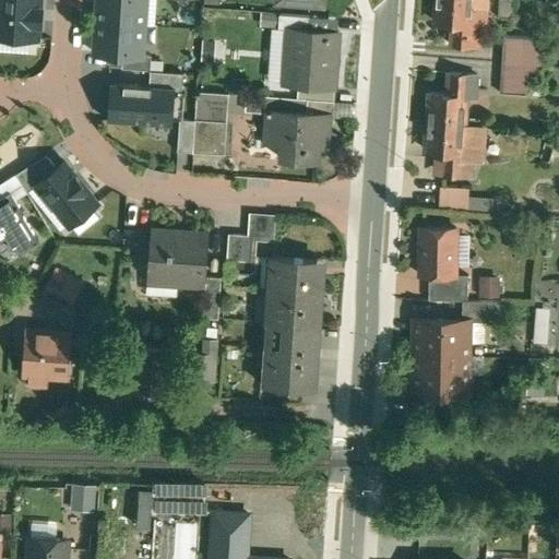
[(42,0),(0,0),(0,2),(0,36),(38,39),(42,0)]
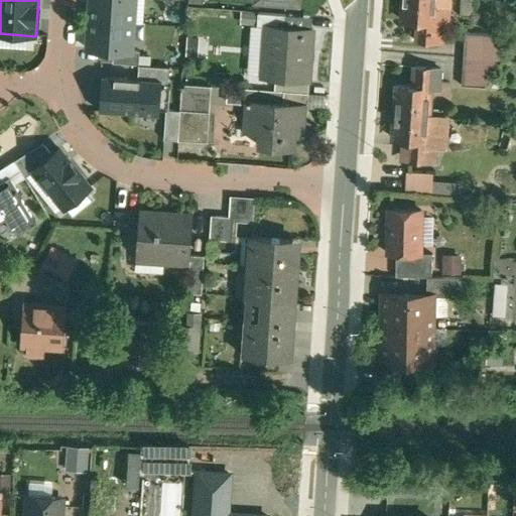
[(91,0),(90,19),(133,22),(134,0),(91,0)]
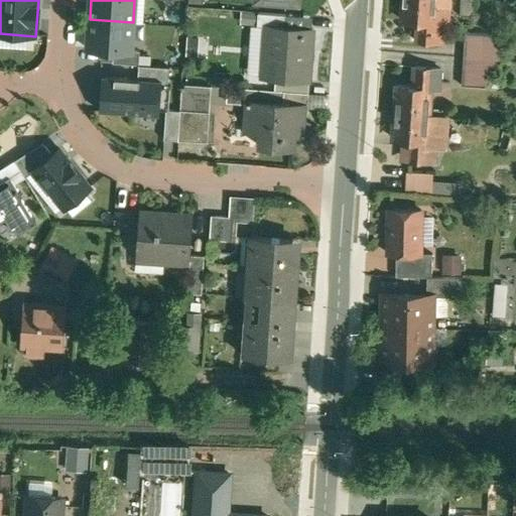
[(436,0),(406,0),(405,17),(421,18),(419,39),(444,40),(445,28),(437,27),(438,20),(435,19),(436,0)]
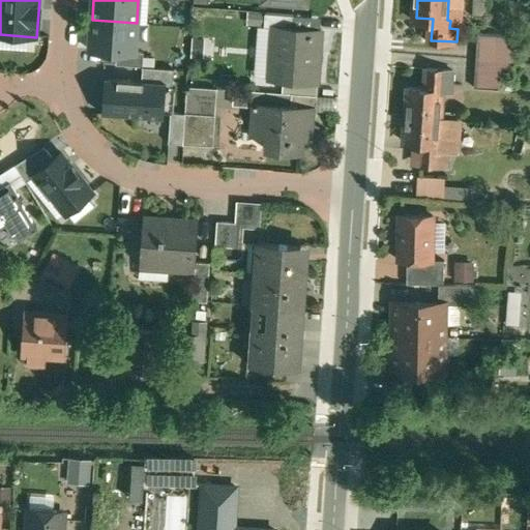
[(296,15),(267,12),(266,26),(275,26),(296,28),(296,15)]
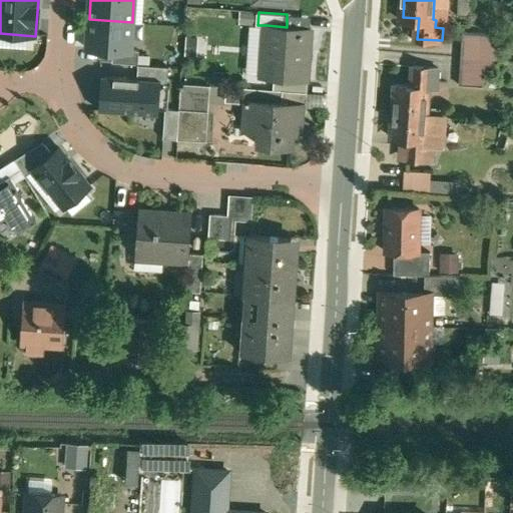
[(132,22),(89,19),(87,48),(112,50),(130,51),(130,49),(132,22)]
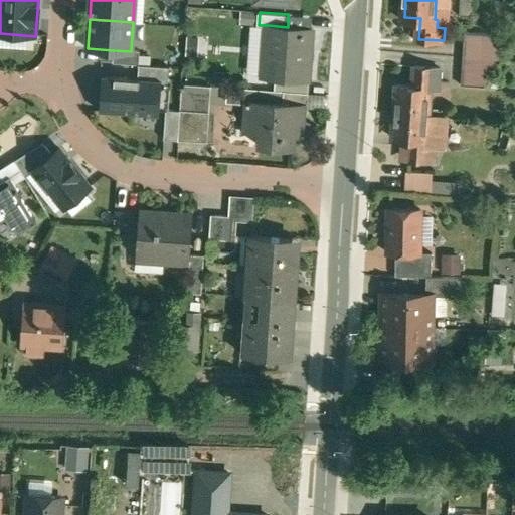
[(288,27),(268,25),(267,51),(280,52),(278,78),(313,81),(316,29),(288,27)]
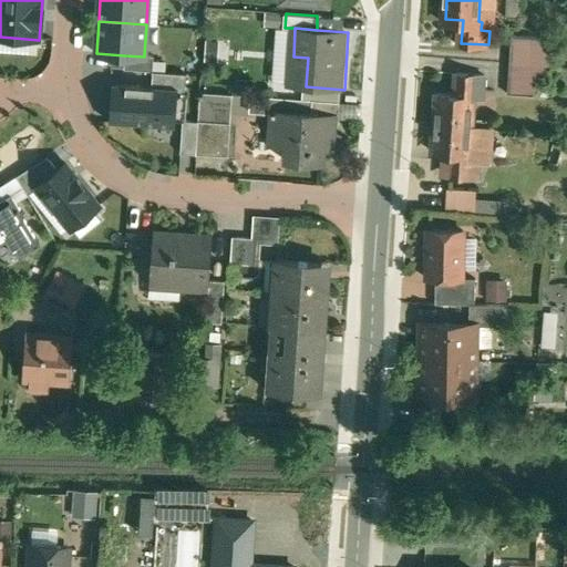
[(144,57),(124,55),(124,70),(152,70),(153,54),(144,54),(144,57)]
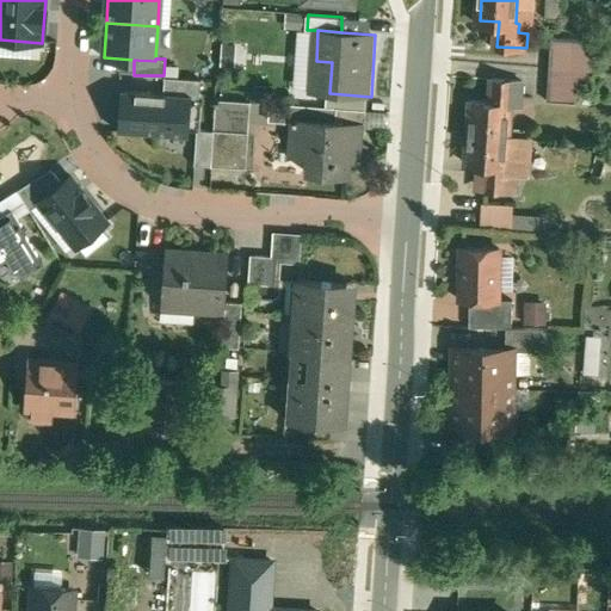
[(580,71),(551,68),(549,99),(578,100),(580,71)]
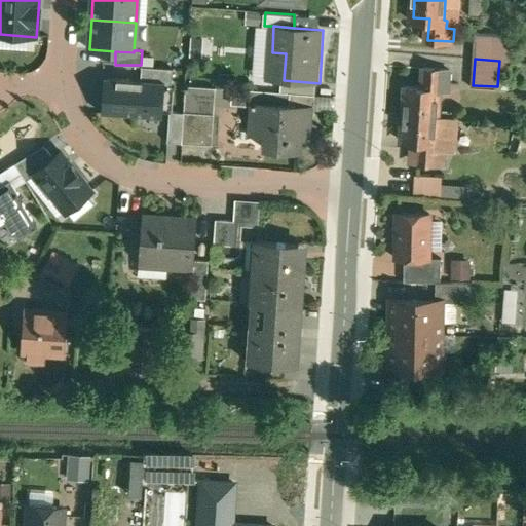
[(174,66),(141,65),(140,82),(162,83),(174,83),(174,66)]
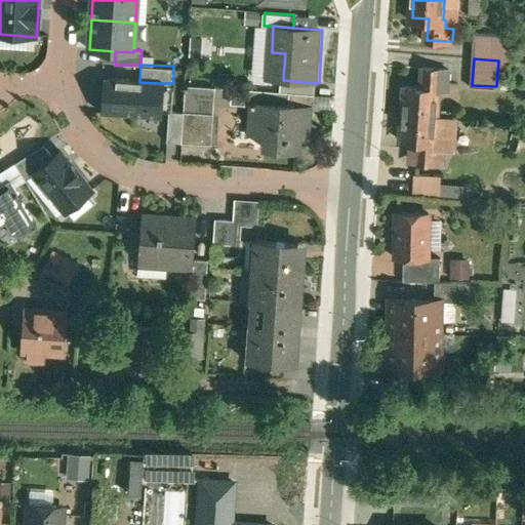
[(449,71),(423,69),(421,88),(405,87),(403,114),(437,117),(438,91),(441,91),(441,83),(448,84),(449,71)]
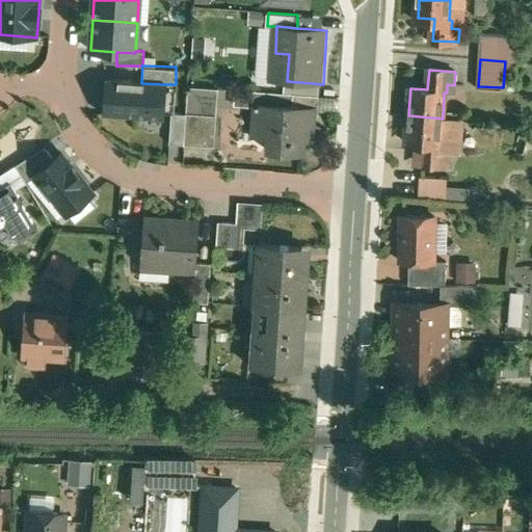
[(141,83),(103,81),(102,113),(163,116),(164,84),(141,83)]
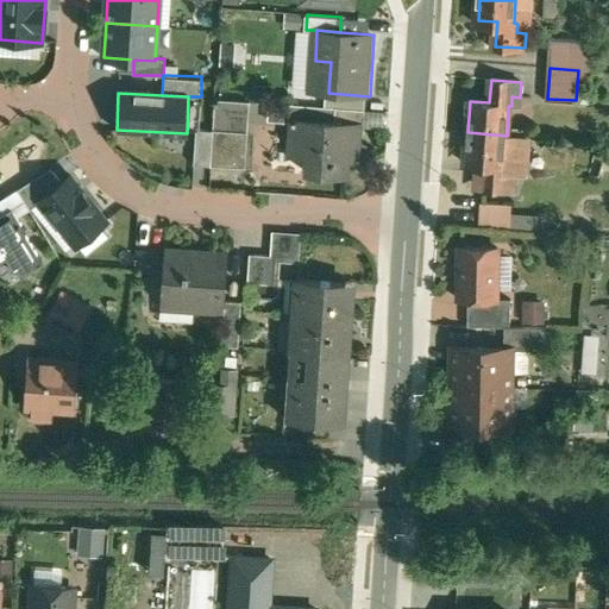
[(251,101),(217,99),(214,127),(249,130),(251,101)]
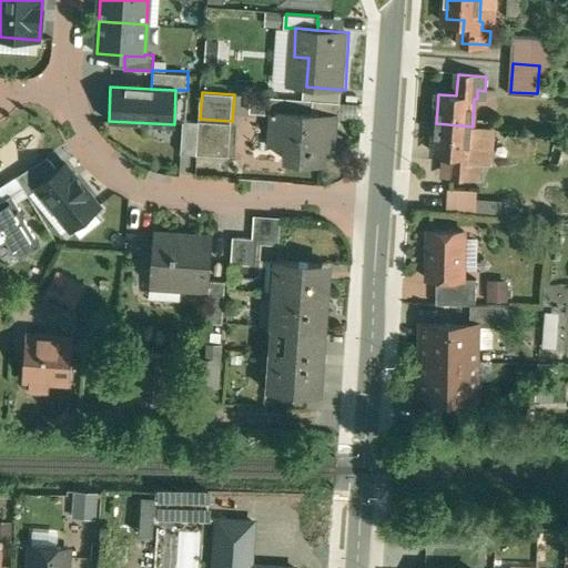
[(342,102),(315,100),(314,114),(314,115),(336,117),(341,118),(342,102)]
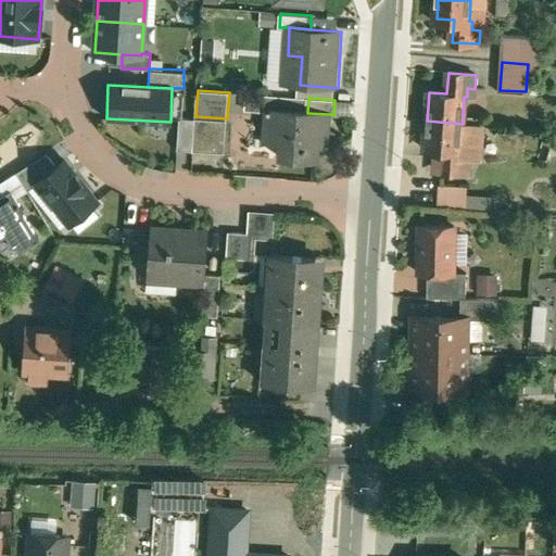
[(307,113),(307,112),(269,109),(267,138),(283,139),(281,158),(317,161),(318,141),(327,142),(329,114),(307,113)]
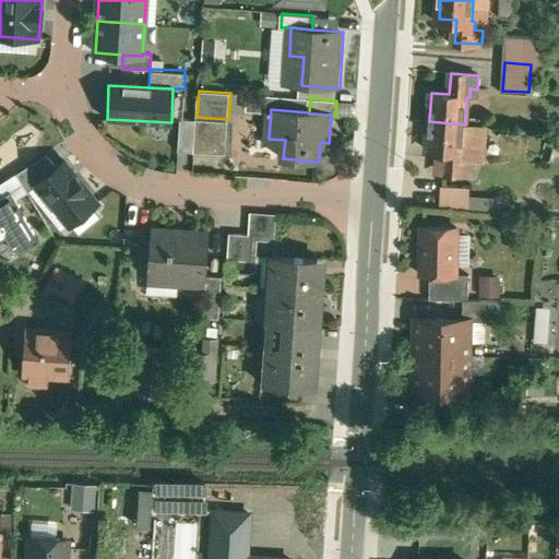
[(197,117),(179,116),(177,150),(194,151),(197,117)]
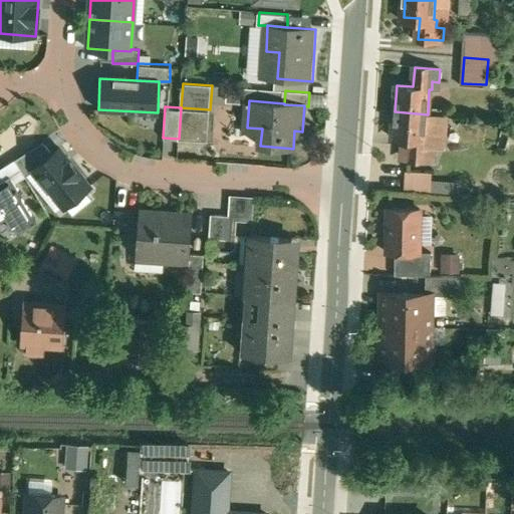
[(210,109),(181,107),(179,139),(208,141),(210,109)]
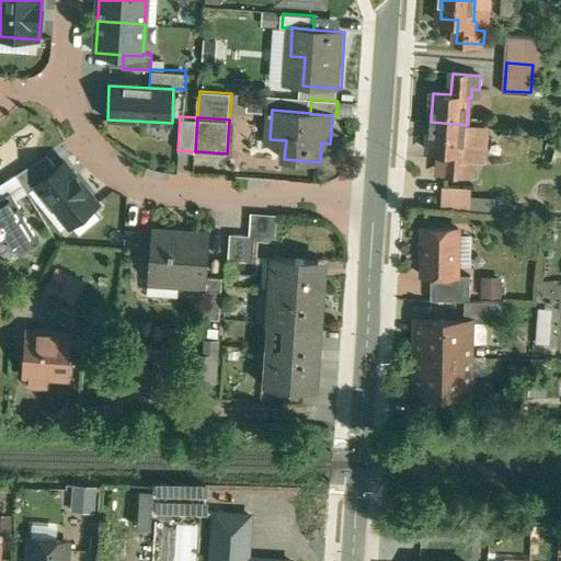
[(467,125),(431,122),(430,150),(447,151),(445,173),(473,175),(473,161),(467,160),(467,152),(465,151),(467,126),(467,125)]
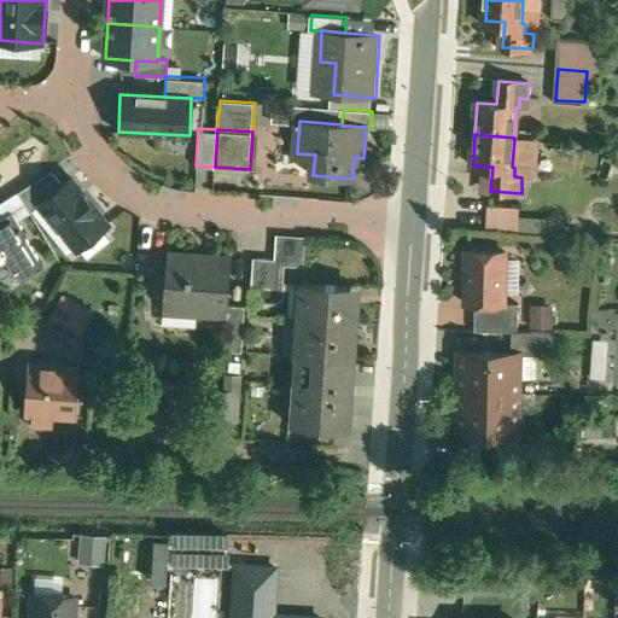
[(535,140),(514,139),(512,167),(514,168),(514,176),(522,178),(523,169),(532,170),(535,140)]
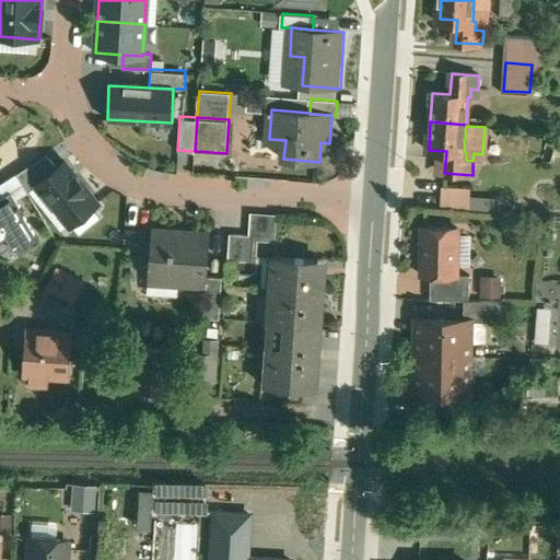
[(68,162),(39,183),(69,222),(97,202),(68,162)]
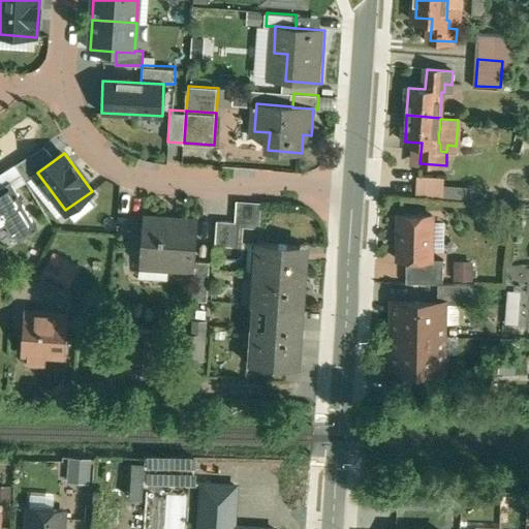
[(443,194),(443,176),(414,175),(414,193),(443,194)]
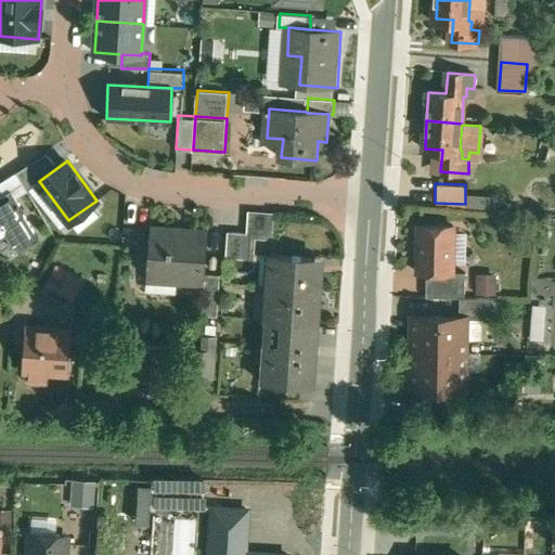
[(12,190),(0,196),(0,241),(5,237),(11,246),(14,244),(18,253),(39,240),(17,205),(20,204),(12,190)]
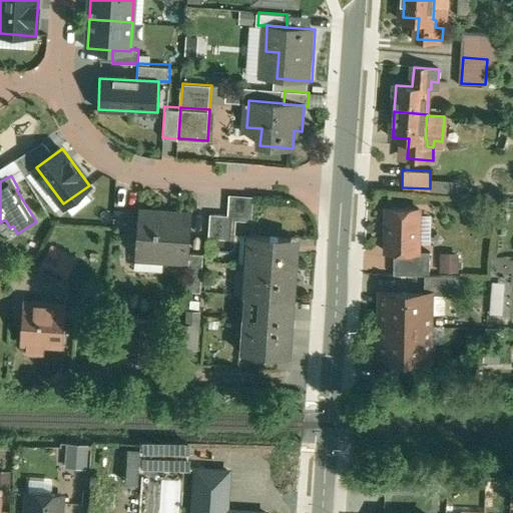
[(420,207),(388,207),(387,251),(395,251),(419,251),(420,250),(420,207)]
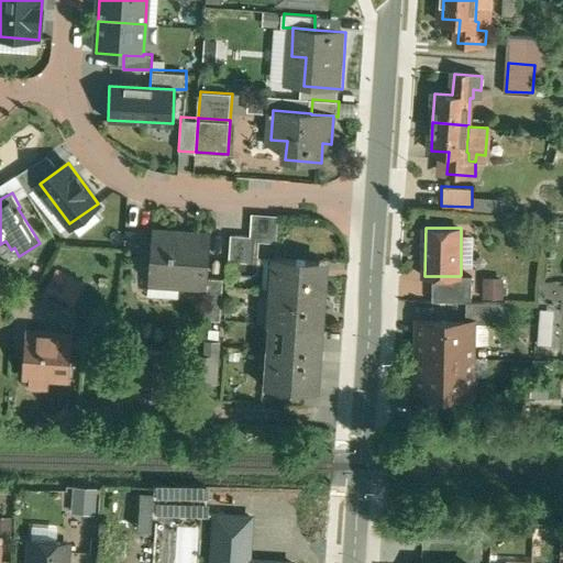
[(175,232),(151,229),(147,252),(157,253),(154,272),(176,275),(175,282),(203,286),(205,286),(205,279),(208,234),(188,233),(188,236),(175,234),(175,232)]
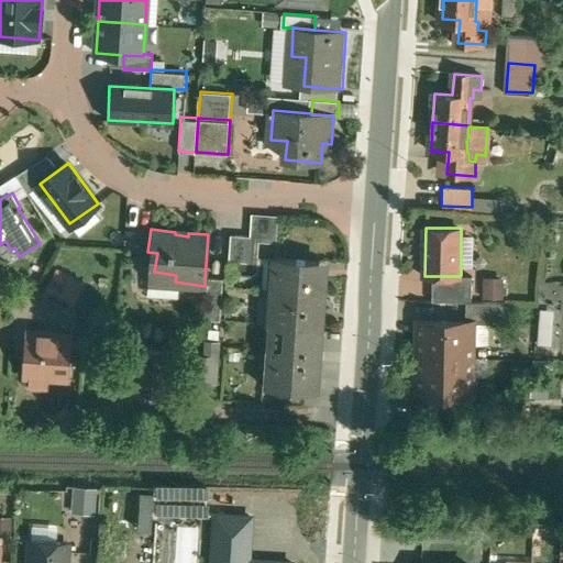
[(251,235),(232,234),(230,260),(249,262),(251,235)]
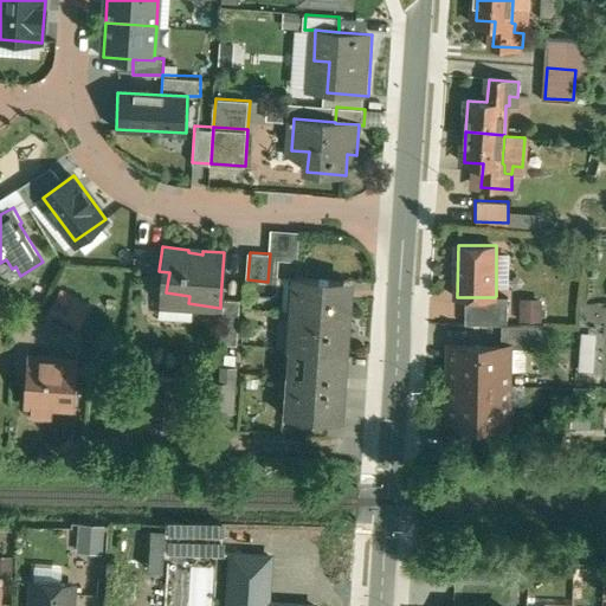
[(301,256),(270,253),(268,282),(297,283),(298,276),(300,276),(301,256)]
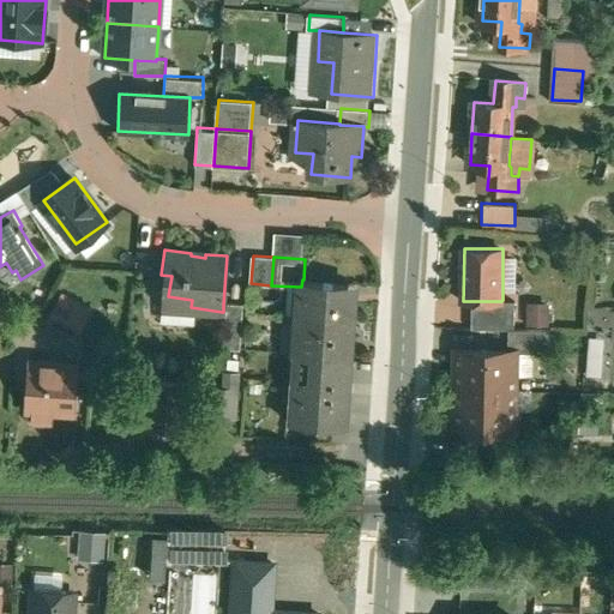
[(304,280),(302,280),(301,287),(300,314),(293,314),(293,315),(355,320),(356,300),(349,300),(350,283),(304,280)]
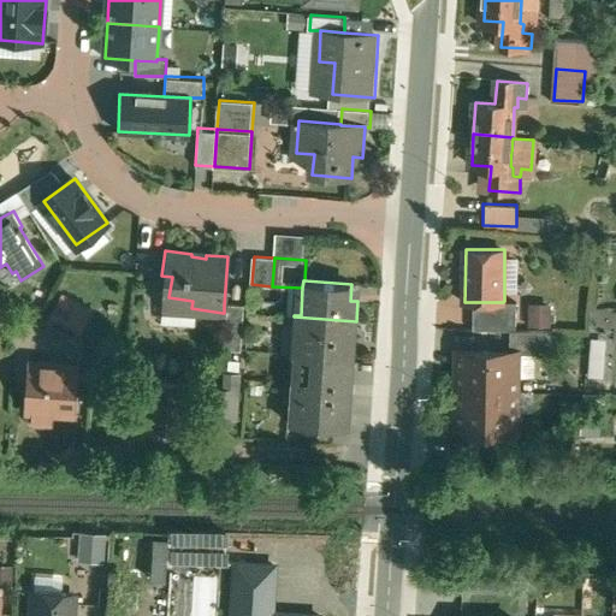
[(65,297),(52,325),(76,337),(89,311),(65,297)]
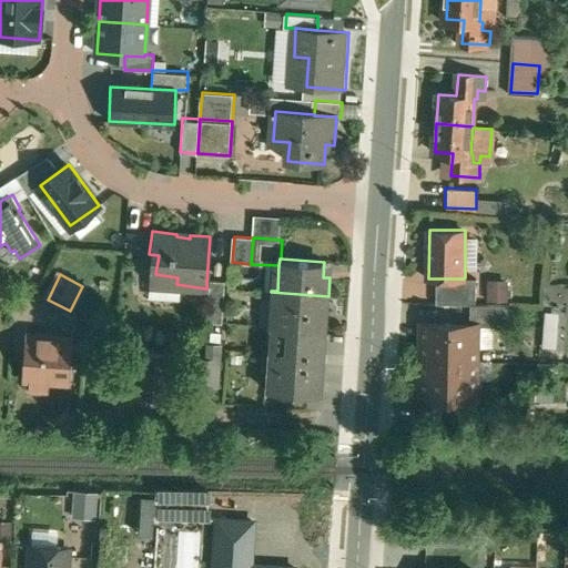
[(464,279),(437,279),(437,303),(472,304),(477,304),(477,277),(465,277),(464,279)]
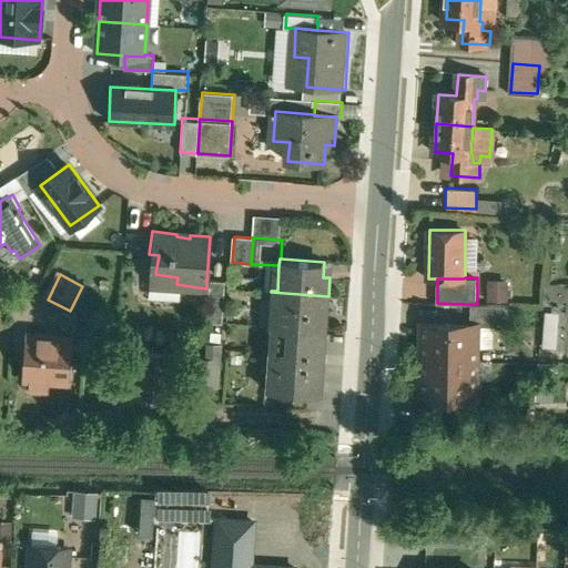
[(508,298),(508,277),(485,277),(485,297),(508,298)]
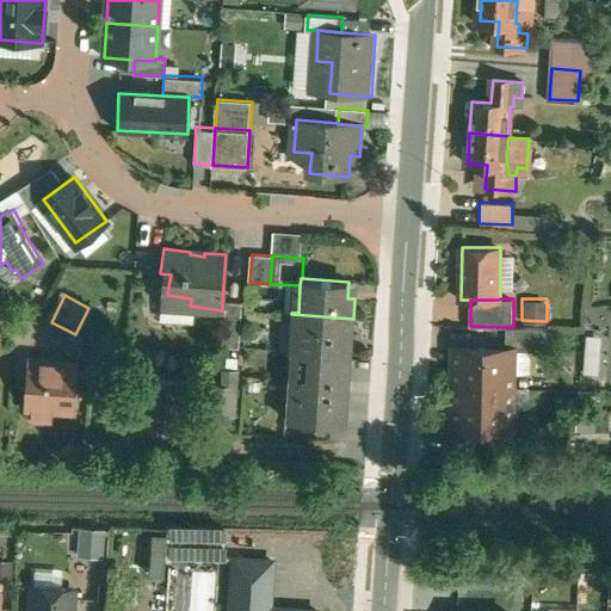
[(610,303),(582,302),(580,375),(610,375),(610,303)]
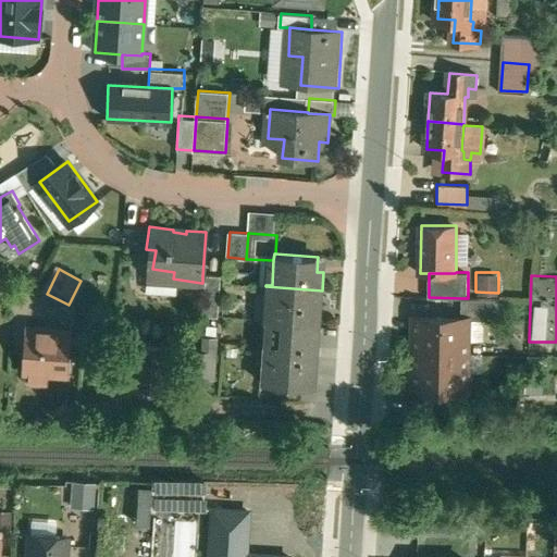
[(222,279),(202,276),(202,283),(201,283),(199,313),(219,314),(222,279)]
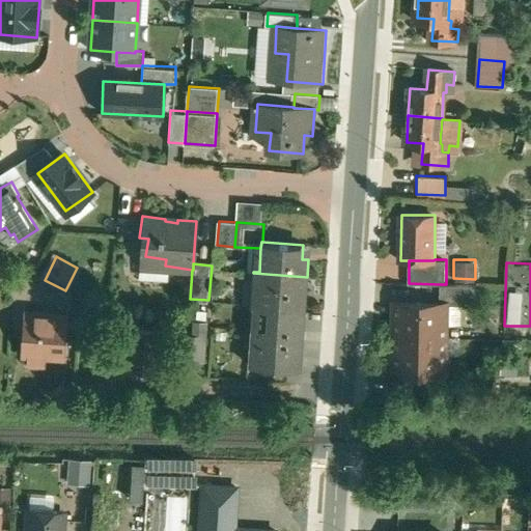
[(307,277),(253,273),(253,274),(259,274),(256,304),(250,303),(250,304),(304,308),(304,307),(298,307),(299,292),(305,294),(307,277)]
